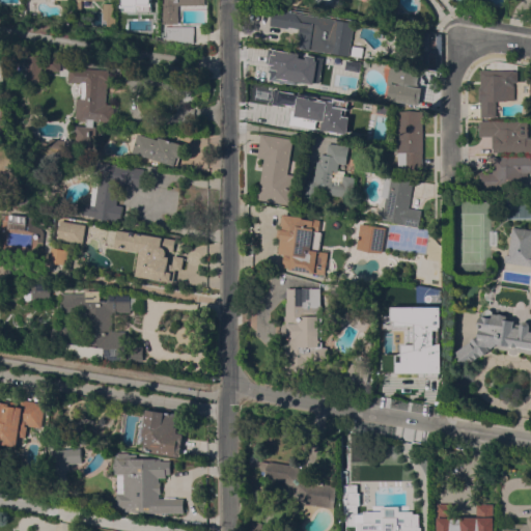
[(161,35),(146,35),(146,15),(118,16),(118,0),(157,0),(157,9),(160,9),(161,35)]
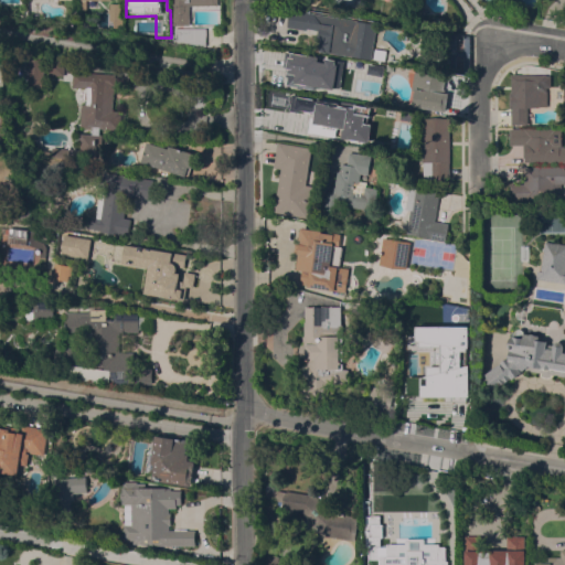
[(217,0),(219,4),(190,4),(190,24),(173,24),(173,2),(174,2),(174,0),(217,0)]
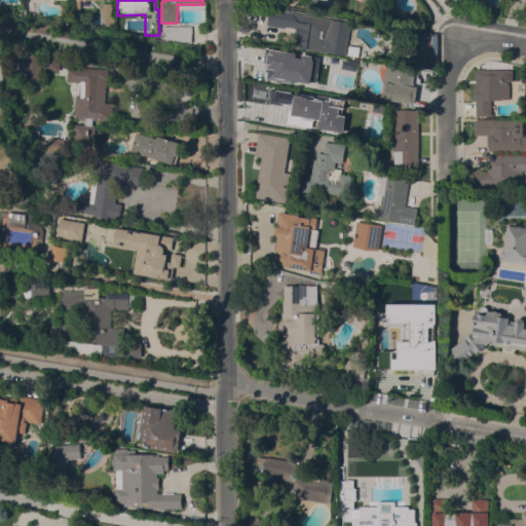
[(103,2),(113,3),(112,19),(102,19),(103,2)]
